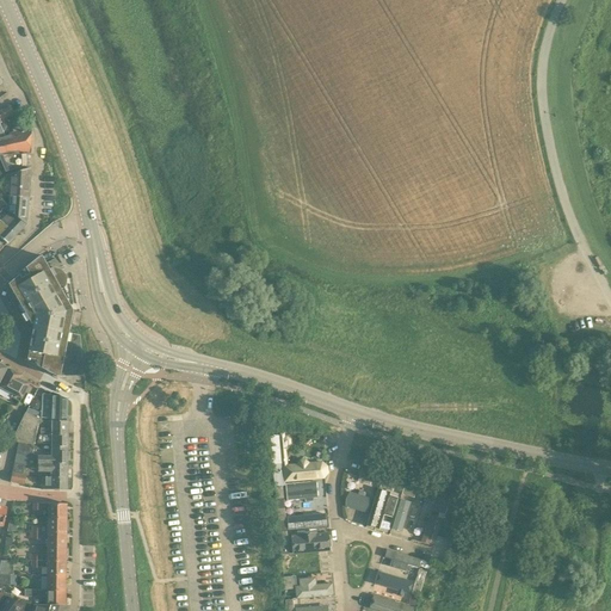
[(0,111),(0,121),(12,116),(8,107),(0,111)]
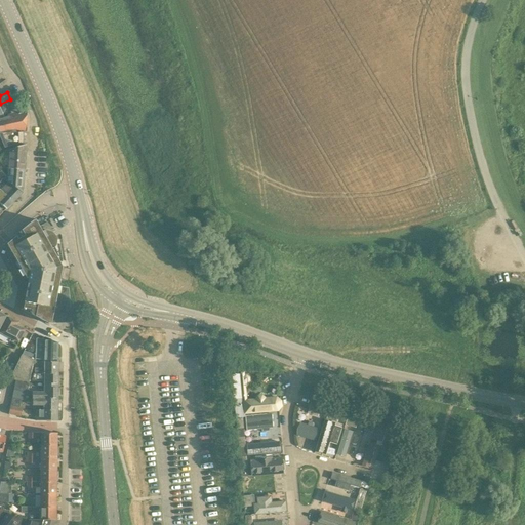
[(28,111),(5,119),(0,120),(0,127),(4,126),(5,127),(13,126),(13,124),(27,121),(28,111)]
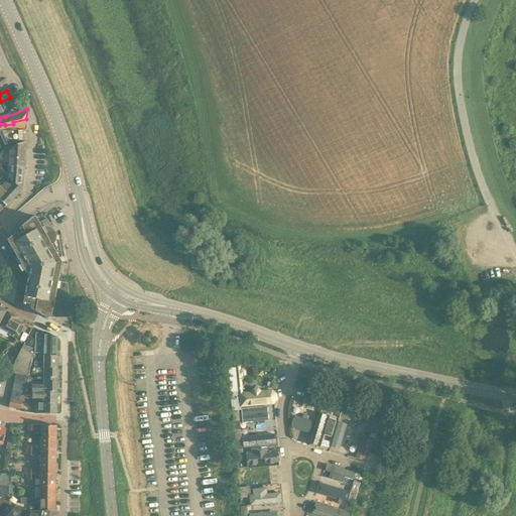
[(26,139),(26,119),(13,122),(13,124),(5,125),(4,124),(0,125),(0,134),(5,147),(26,139)]
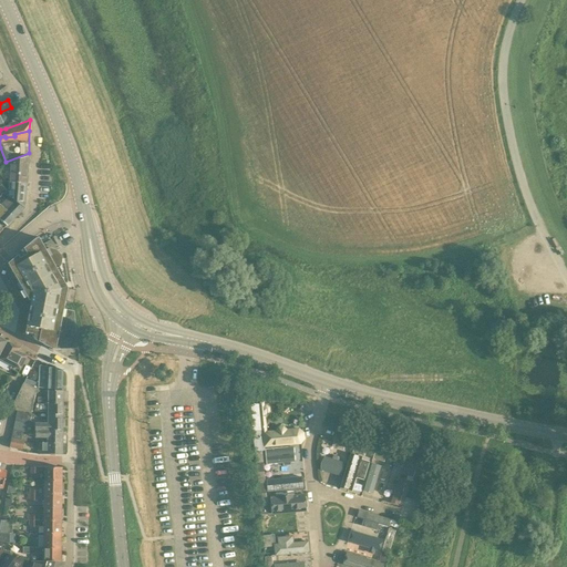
[(8,164),(7,165),(0,171),(0,176),(9,187),(10,184),(27,185),(29,156),(8,164)]
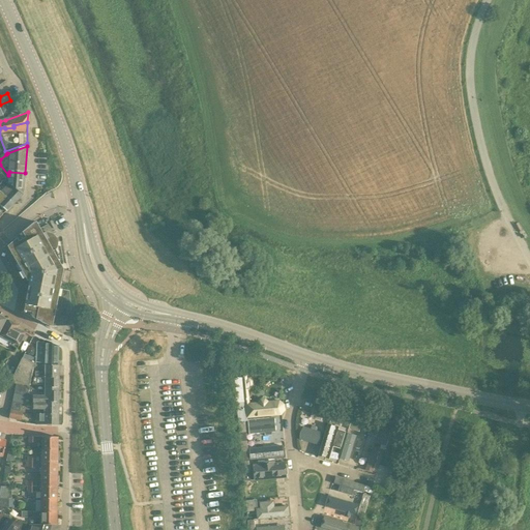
[(0,184),(8,176),(8,175),(0,165),(0,184)]
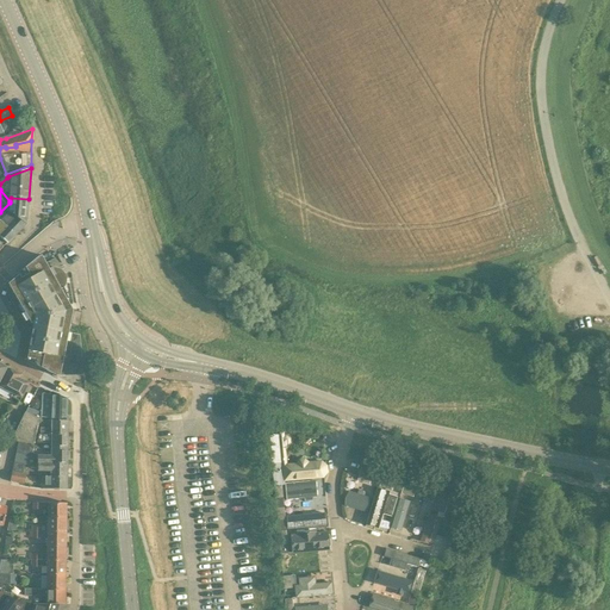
[(10,201),(10,203),(10,206),(8,212),(14,217),(26,225),(29,199),(11,198),(10,201)]
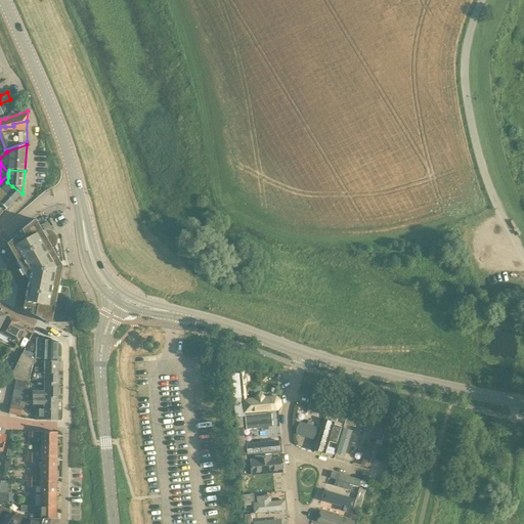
[(8,174),(0,182),(0,191),(13,203),(23,193),(12,186),(7,182),(8,177),(8,174)]
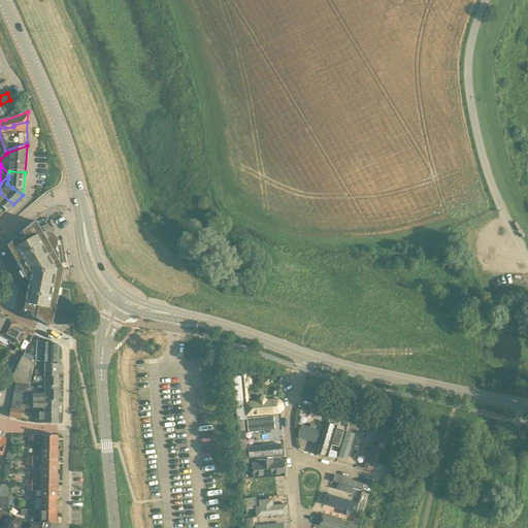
[(6,211),(13,204),(0,193),(0,206),(5,211),(6,210),(6,211)]
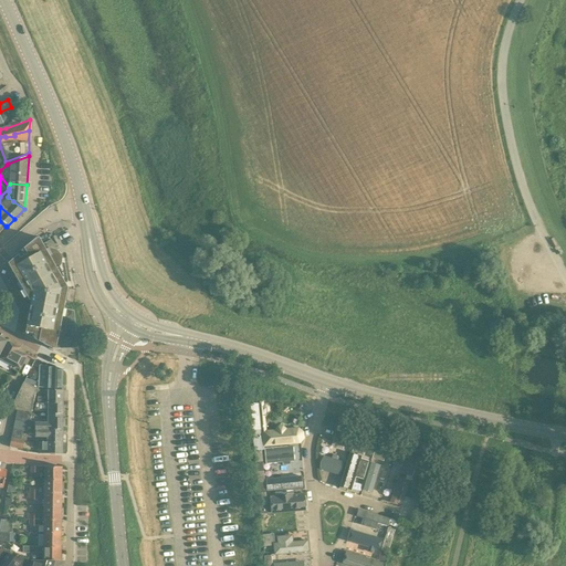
[(64,308),(65,302),(67,290),(75,291),(71,268),(69,269),(65,253),(60,254),(54,245),(56,244),(52,236),(41,242),(39,238),(34,239),(17,254),(18,255),(3,268),(7,273),(12,273),(31,304),(24,335),(53,349),(77,348),(74,311),(64,308)]
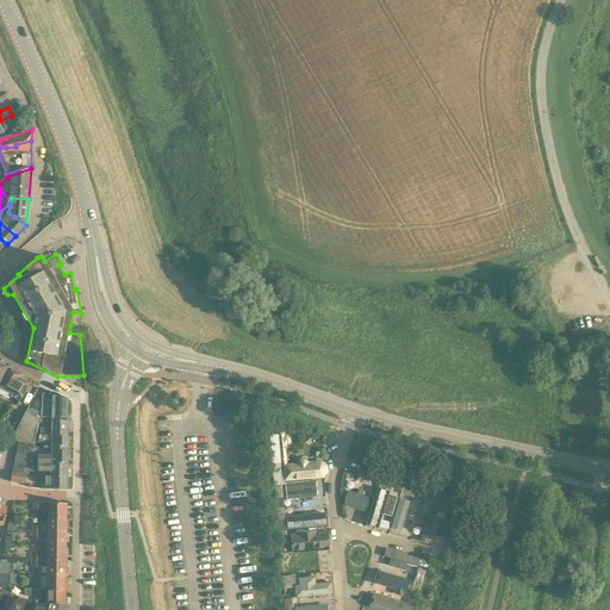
[(73,312),(70,325),(79,328),(81,313),(73,312)]
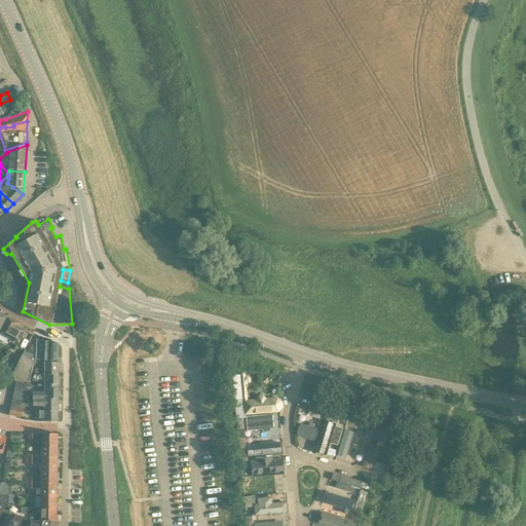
[(17,326),(6,317),(0,329),(0,334),(10,340),(8,343),(16,347),(25,332),(16,328),(17,326)]
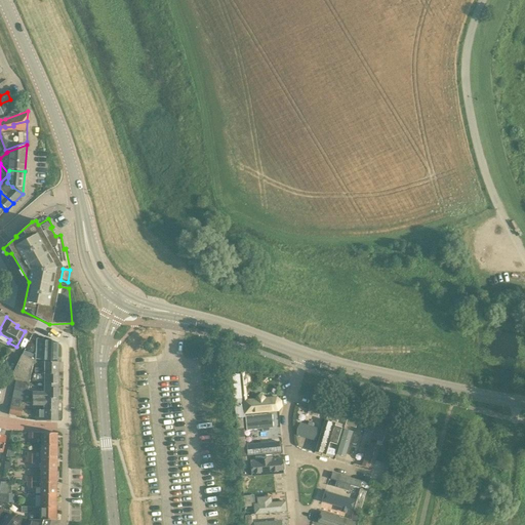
[(44,362),(56,362),(57,344),(45,338),(44,354),(44,362)]
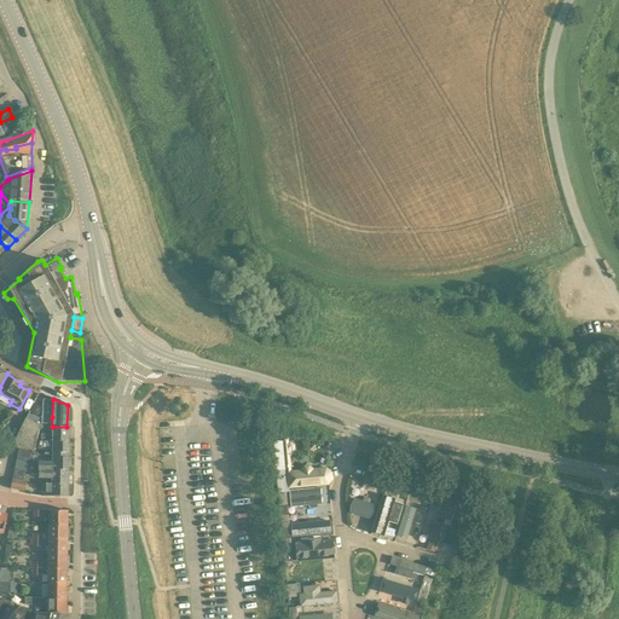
[(25,420),(12,445),(34,450),(39,426),(25,420)]
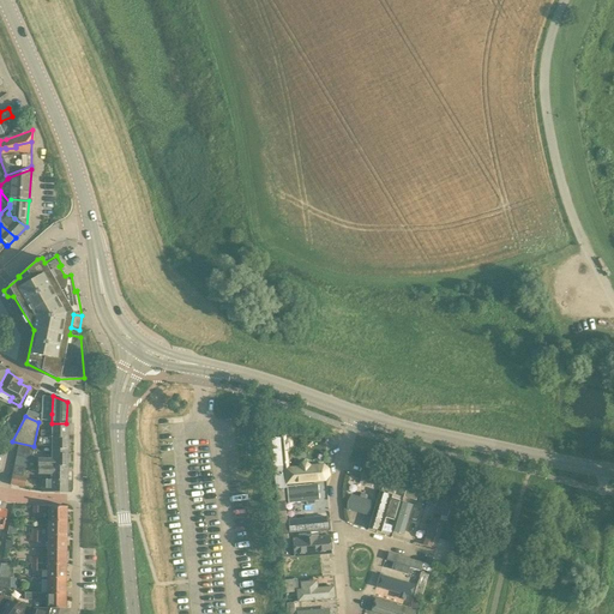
[(68,423),(66,423),(52,423),(52,431),(38,432),(38,439),(52,438),(68,439),(68,423)]
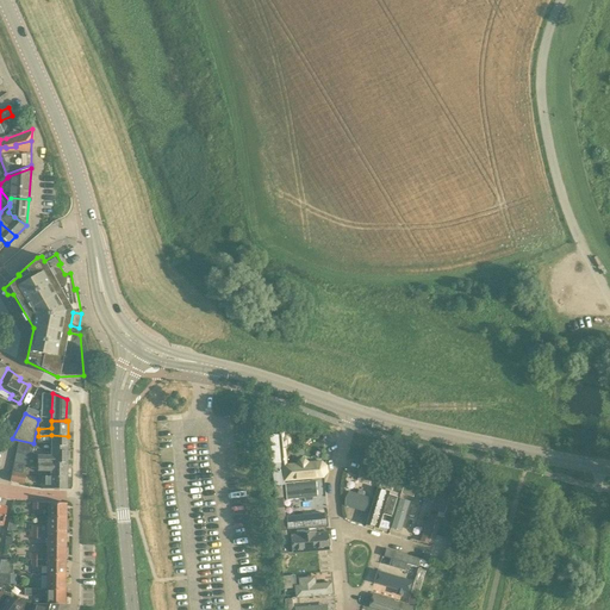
[(272,464),(279,462),(284,462),(280,433),(268,434),(268,437),(272,464)]
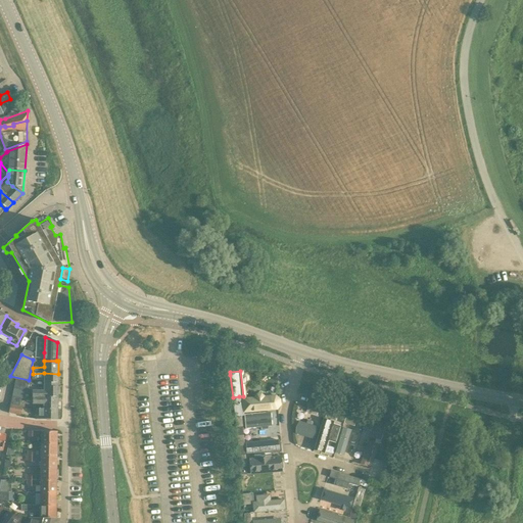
[(44,385),(57,386),(58,374),(44,373),(33,374),(32,380),(44,380),(44,385)]
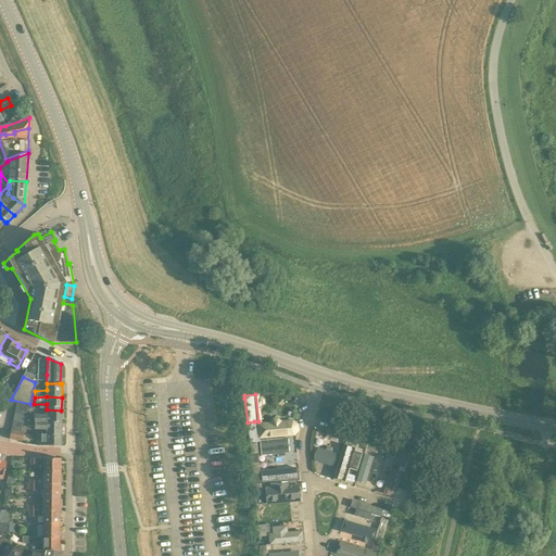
[(16,403),(14,413),(28,416),(30,407),(16,403)]
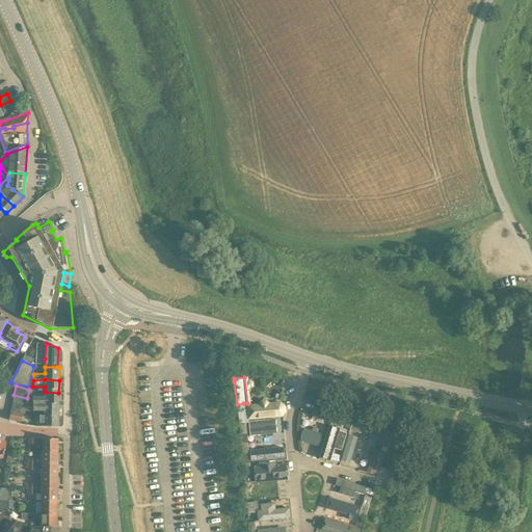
[(58,404),(58,393),(45,392),(45,398),(32,398),(32,404),(41,404),(58,404)]
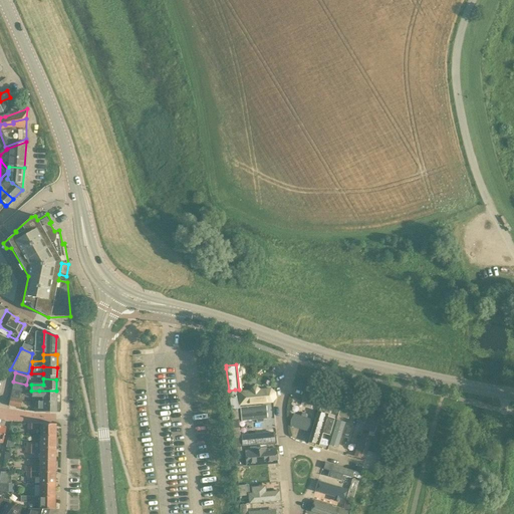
[(13,381),(11,391),(20,392),(25,393),(26,384),(13,381)]
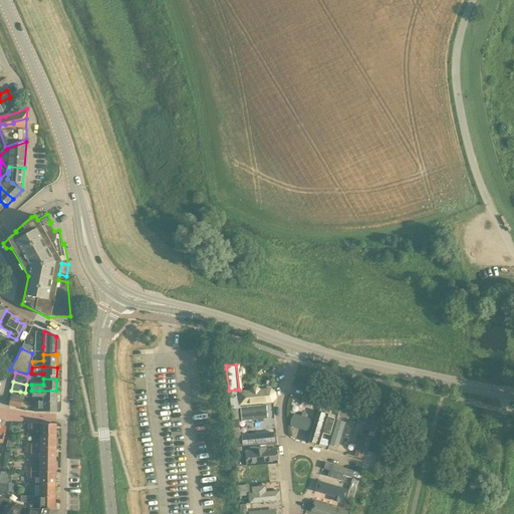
[(240,405),(272,403),(276,398),(275,391),(271,388),(260,389),(257,384),(252,386),(249,389),(239,390),(240,405)]
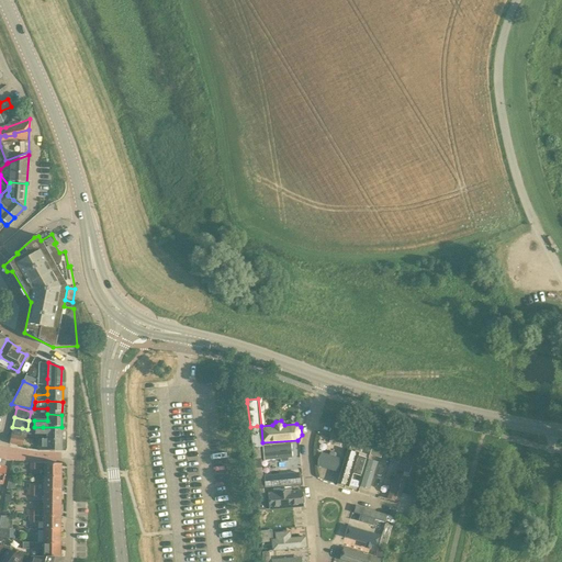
[(11,436),(24,438),(24,437),(21,437),(22,428),(12,427),(11,436)]
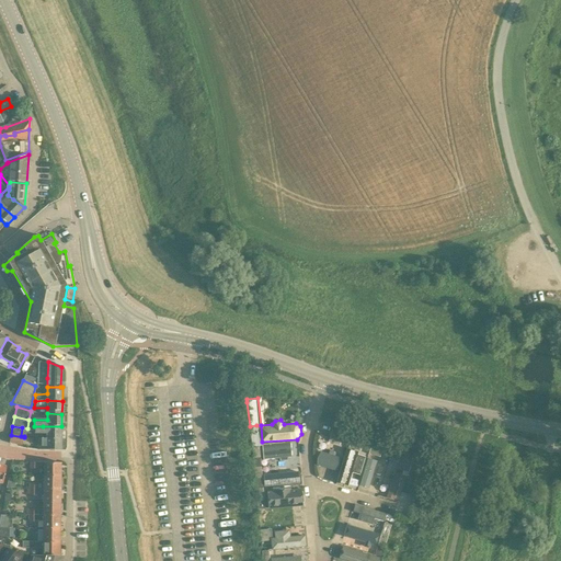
[(47,434),(46,439),(61,439),(61,426),(43,426),(34,426),(34,434),(47,434)]
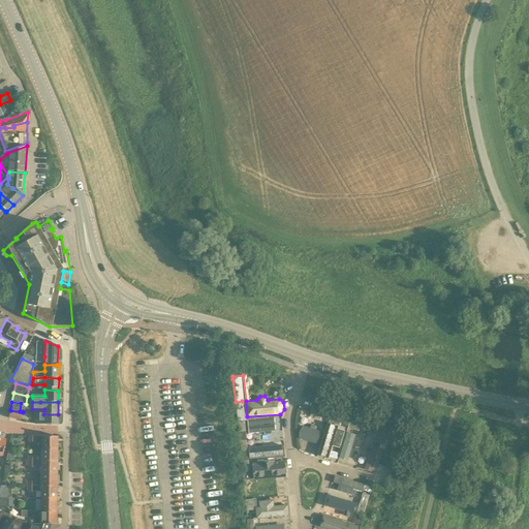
[(21,421),(23,412),(10,410),(8,417),(21,421)]
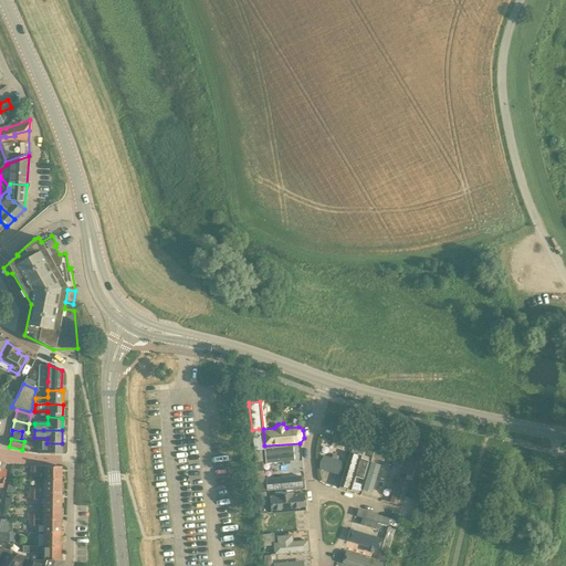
[(332,447),(343,449),(345,443),(333,440),(332,447)]
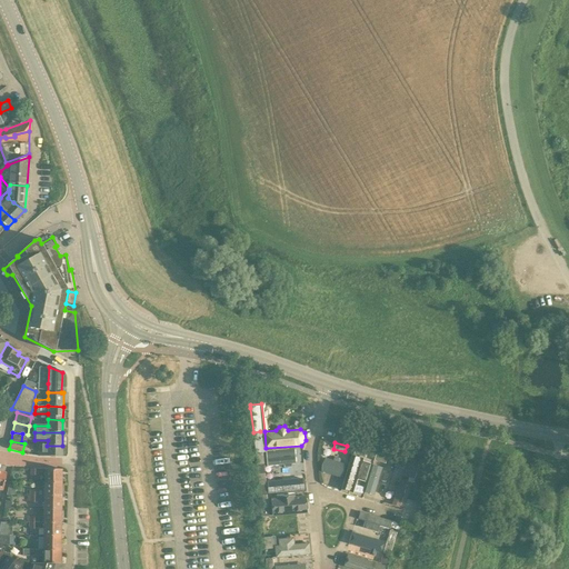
[(62,446),(47,446),(39,445),(38,457),(62,457),(62,446)]
